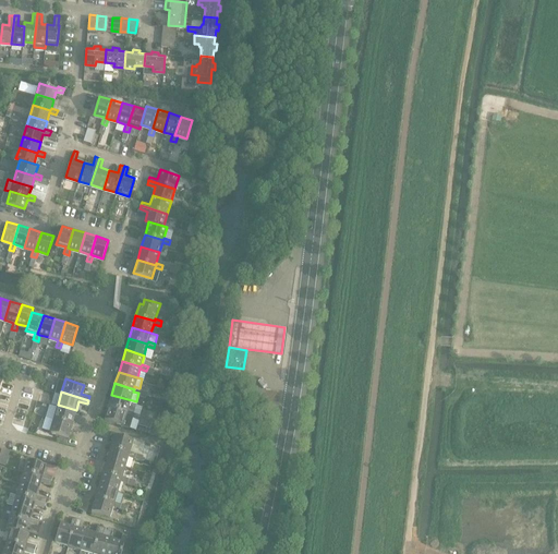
[(133,411),(136,401),(111,395),(108,406),(126,411),(128,409),(133,411)]
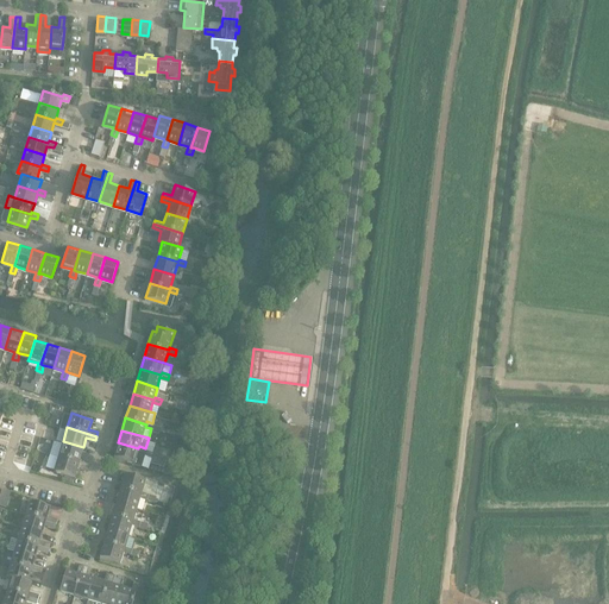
[(83,447),(63,441),(58,454),(60,454),(88,464),(89,459),(81,457),(83,447)]
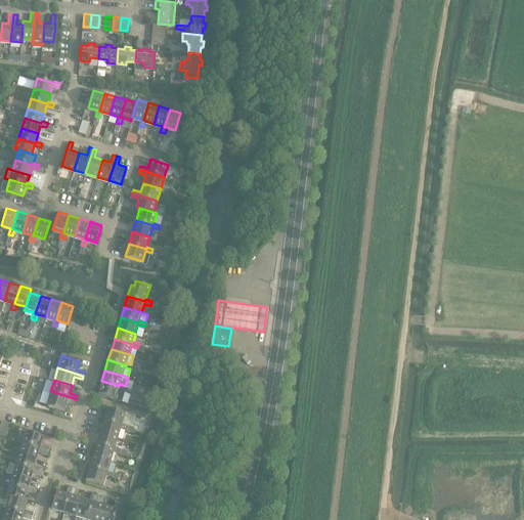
[(119,386),(101,381),(98,392),(116,397),(121,399),(124,390),(119,388),(119,386)]
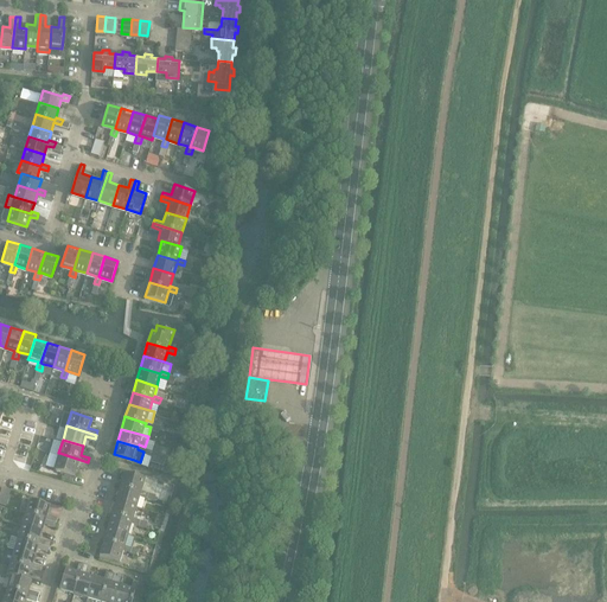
[(152,454),(151,459),(164,462),(166,456),(152,452),(152,454)]
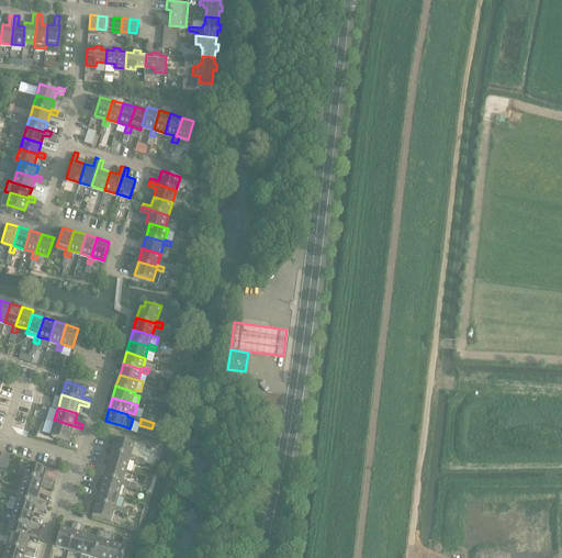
[(81,428),(55,420),(54,420),(51,433),(69,439),(71,430),(80,432),(81,428)]
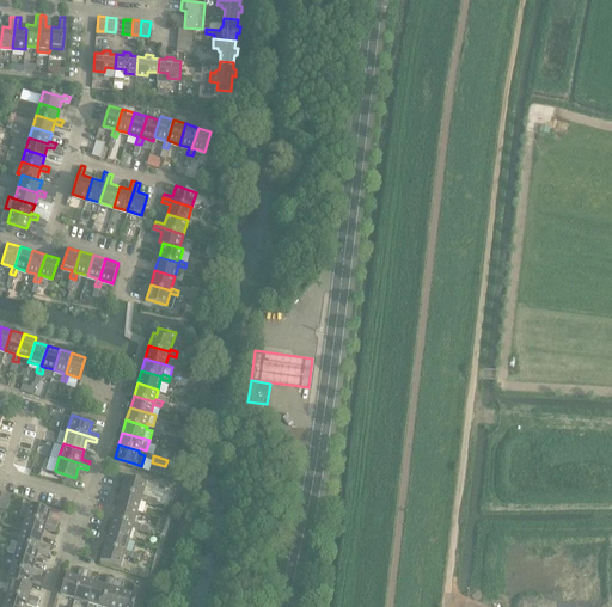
[(126,474),(122,489),(142,495),(142,492),(146,480),(126,474)]
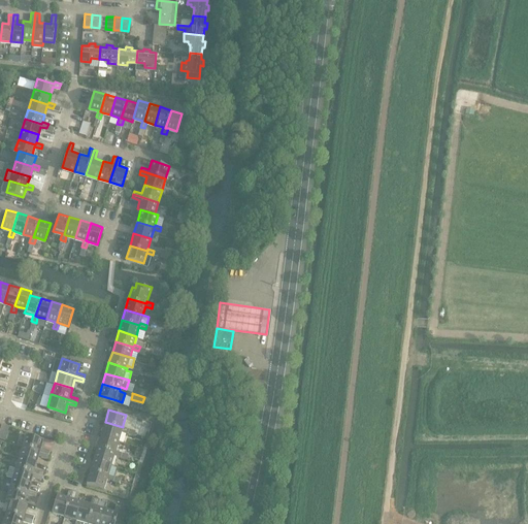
[(2,422),(0,428),(0,436),(5,438),(9,424),(2,422)]
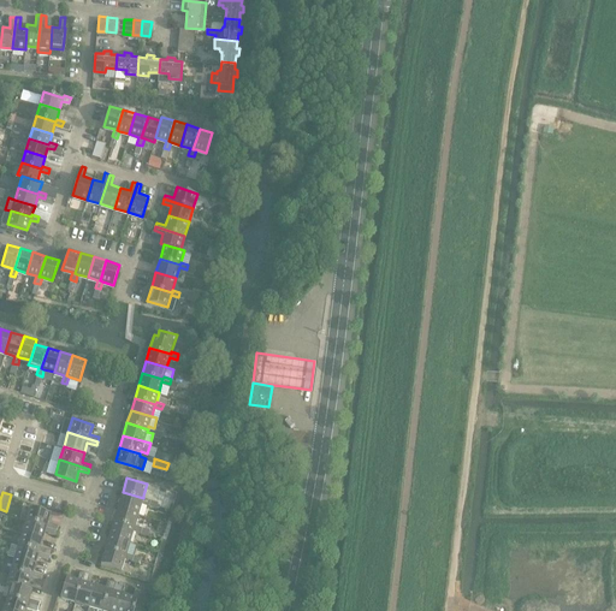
[(143,498),(123,492),(118,505),(138,512),(142,500),(149,503),(150,498),(143,496),(143,498)]
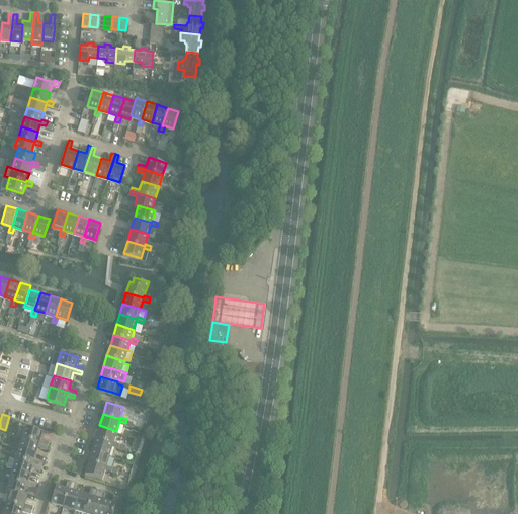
[(25,425),(22,436),(48,444),(50,439),(40,437),(42,430),(25,425)]
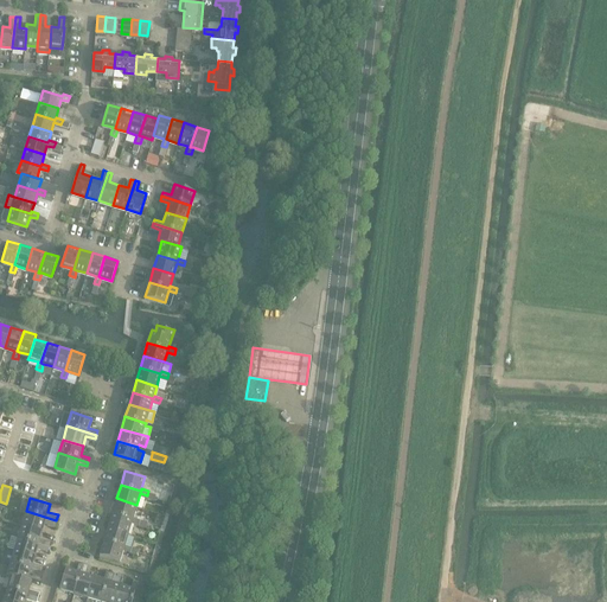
[(136,505),(116,498),(113,512),(133,518),(133,516),(136,505)]
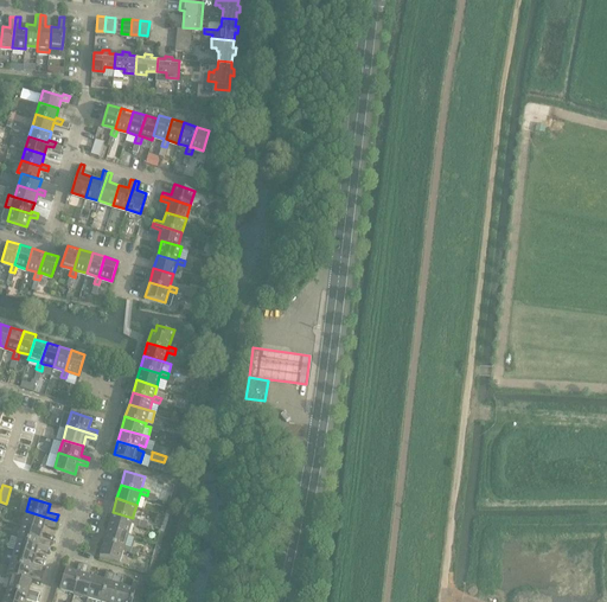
[(56,520),(26,511),(23,523),(43,529),(45,522),(55,525),(56,520)]
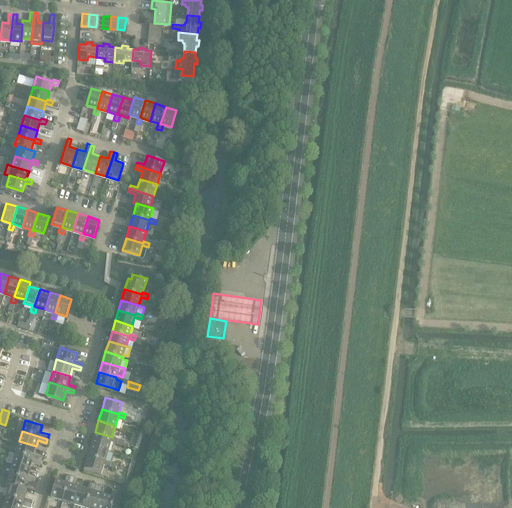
[(112,437),(95,432),(91,443),(108,449),(111,439),(117,441),(118,437),(112,435),(112,437)]
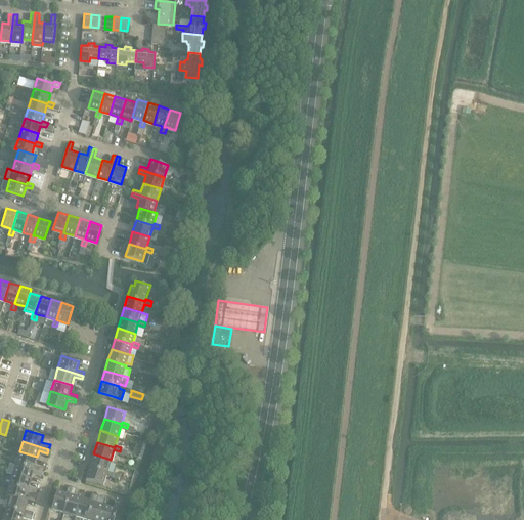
[(37,457),(19,451),(16,462),(42,470),(44,466),(35,463),(37,457)]
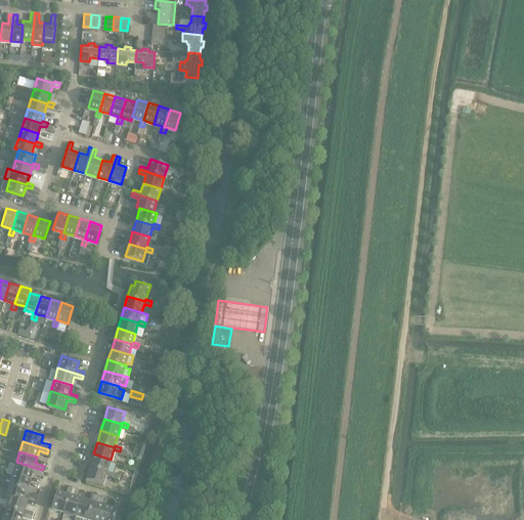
[(111,460),(93,453),(90,466),(107,471),(107,469),(111,460)]
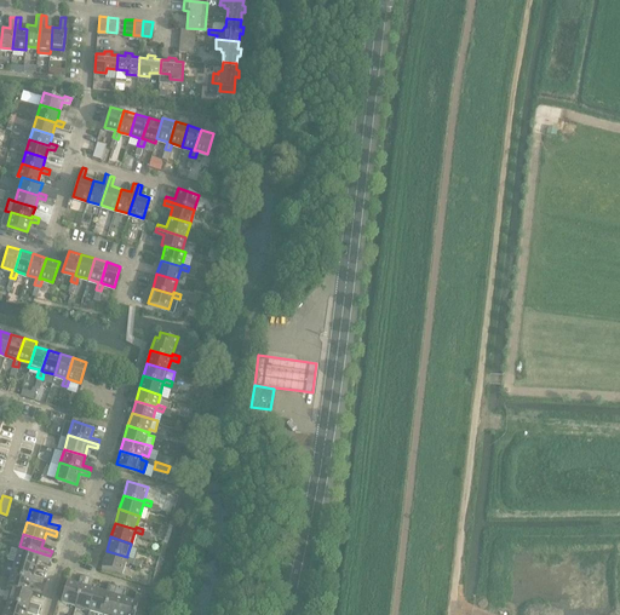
[(50,556),(19,546),(12,545),(9,557),(15,559),(35,565),(38,558),(49,561),(50,556)]
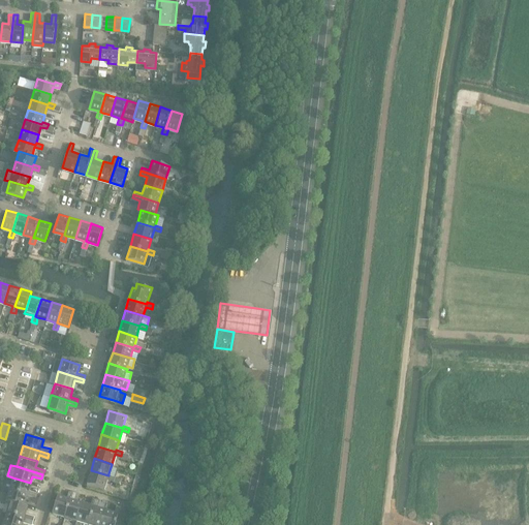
[(109,475),(91,470),(87,483),(104,488),(107,477),(114,480),(115,475),(109,473),(109,475)]
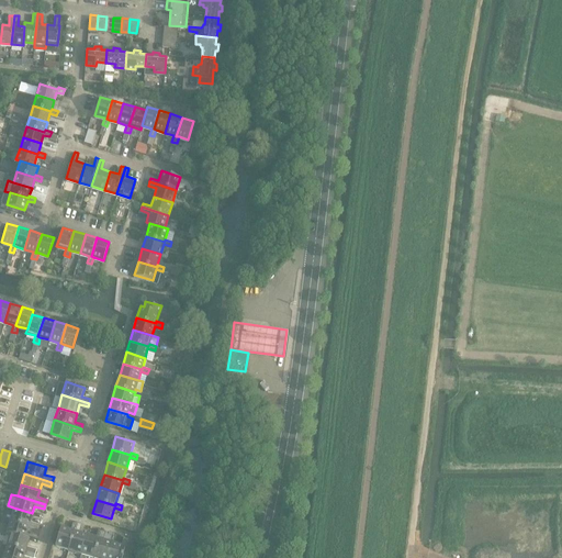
[(32,513),(13,508),(10,519),(38,527),(40,523),(31,520),(32,513)]
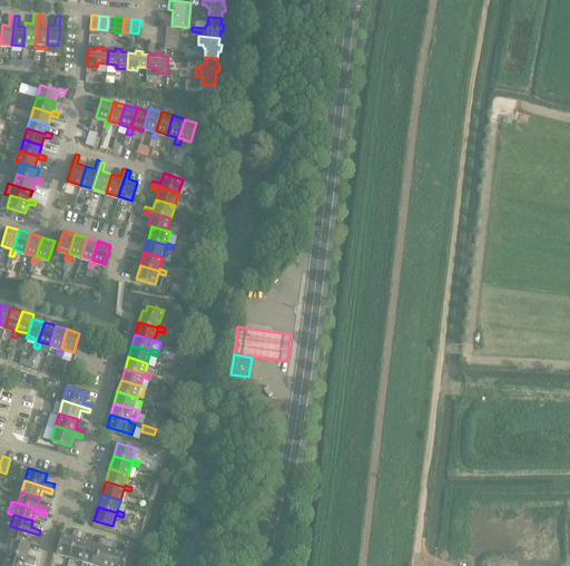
[(39,535),(10,526),(7,538),(10,539),(11,539),(26,544),(28,537),(38,539),(39,535)]
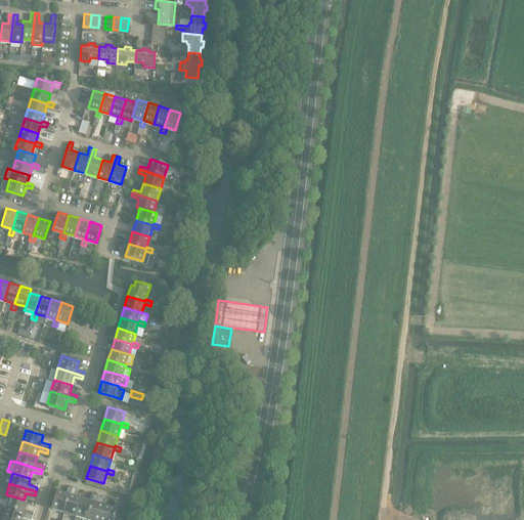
[(51,507),(63,510),(72,485),(69,484),(66,491),(57,489),(51,507)]
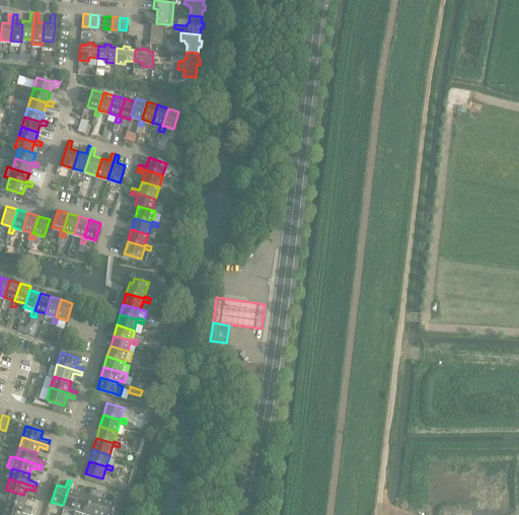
[(74,482),(71,481),(63,505),(75,509),(80,492),(72,489),(74,482)]
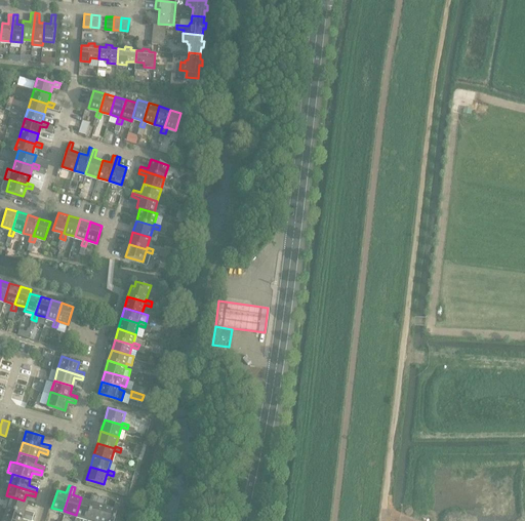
[(89,499),(81,497),(76,515),(87,518),(95,493),(91,492),(89,499)]
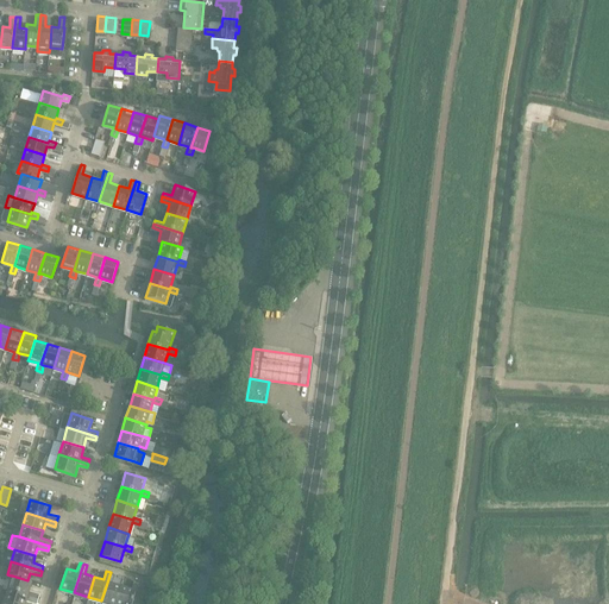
[(114,573),(111,572),(101,601),(111,603),(115,603),(121,585),(112,582),(114,573)]
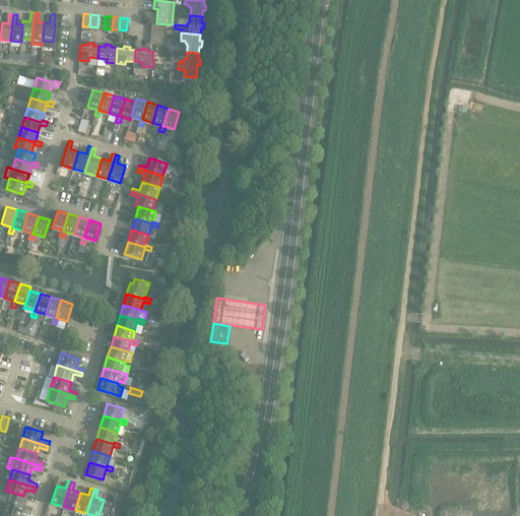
[(10,492),(9,492),(6,502),(33,510),(34,506),(25,503),(27,497),(23,496),(10,492)]
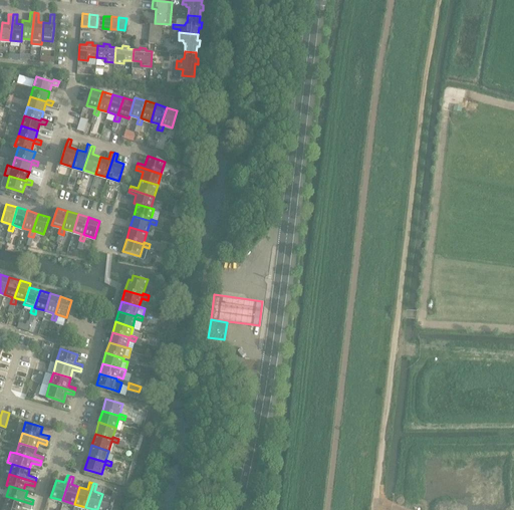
[(110,496),(102,494),(97,509),(110,509),(114,498),(114,497),(116,491),(116,490),(112,489),(110,496)]
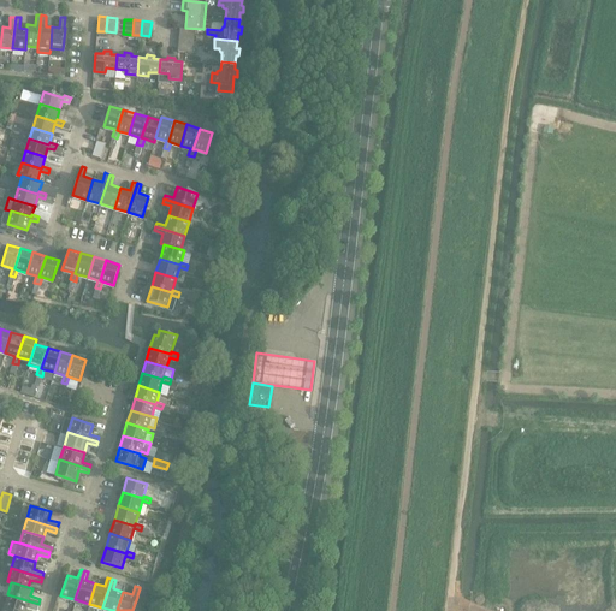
[(39,604),(7,594),(4,607),(17,610),(24,610),(27,606),(37,609),(39,604)]
